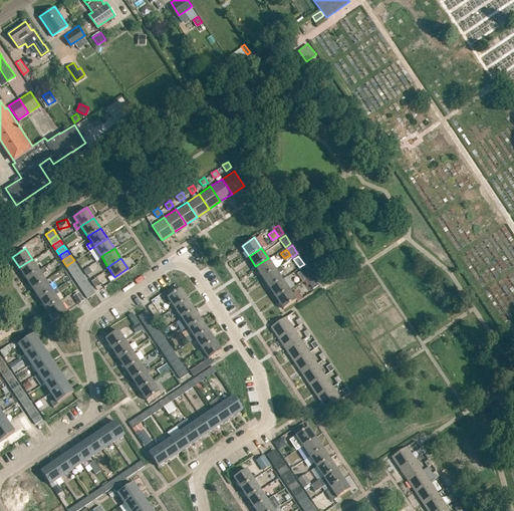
[(262,276),(275,268),(268,258),(255,266),(262,276)]
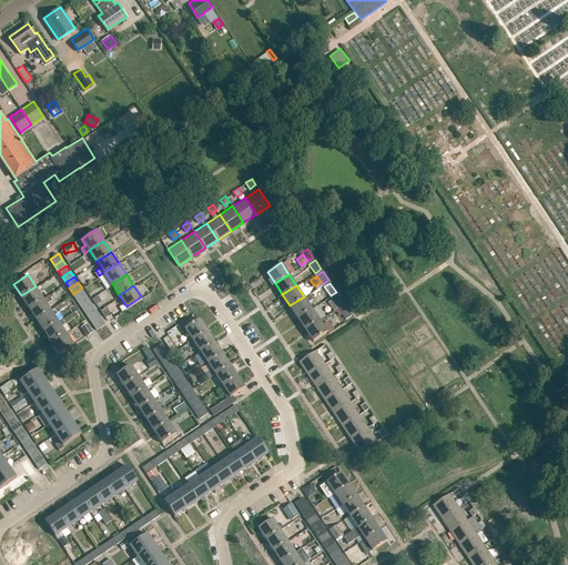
[(43,298),(42,298),(36,286),(21,295),(29,308),(43,298)]
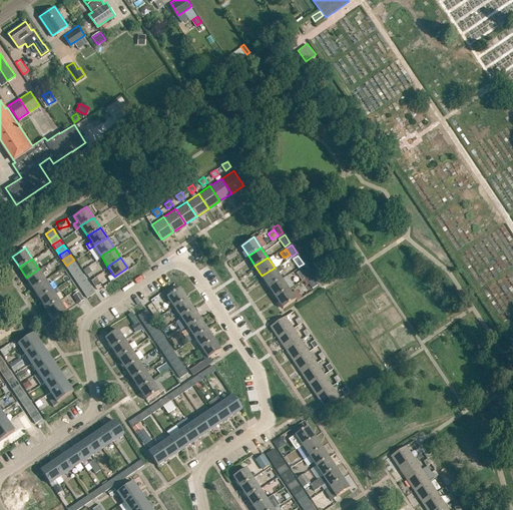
[(69,271),(77,266),(74,260),(66,266),(69,271)]
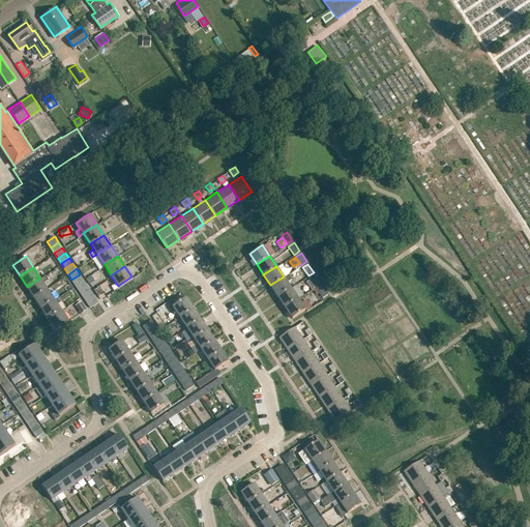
[(47,288),(42,282),(49,277),(46,273),(39,277),(40,277),(27,287),(34,297),(47,288)]
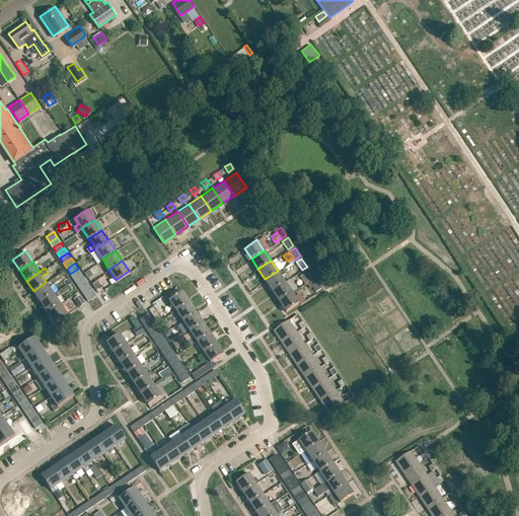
[(272,289),(285,281),(281,275),(285,272),(282,268),(278,271),(265,279),(272,289)]
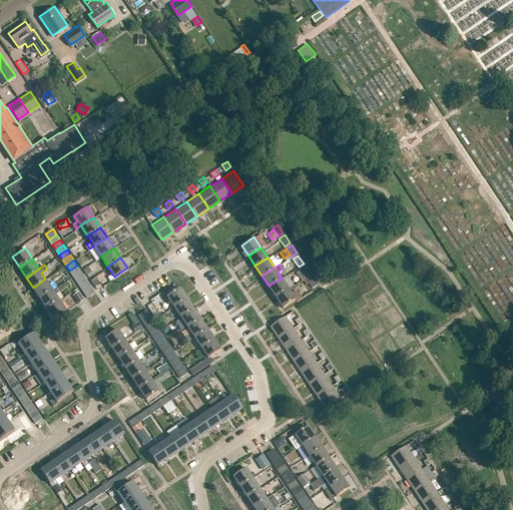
[(73,276),(81,271),(77,266),(69,271),(73,276)]
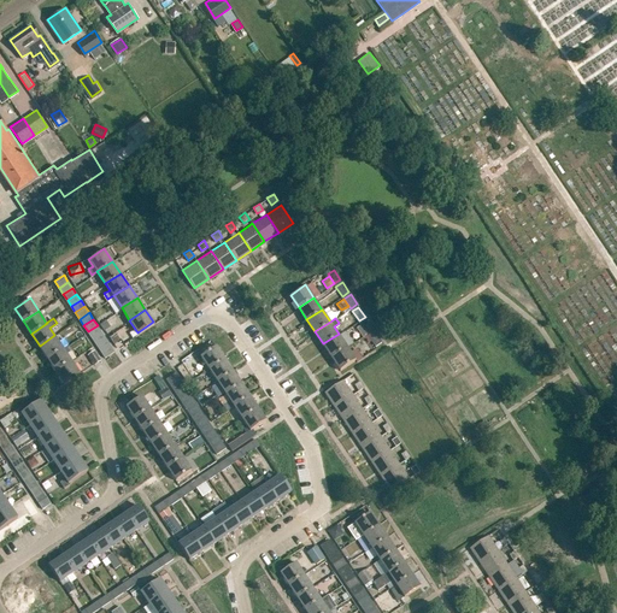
[(366,332),(372,329),(366,319),(360,323),(366,332)]
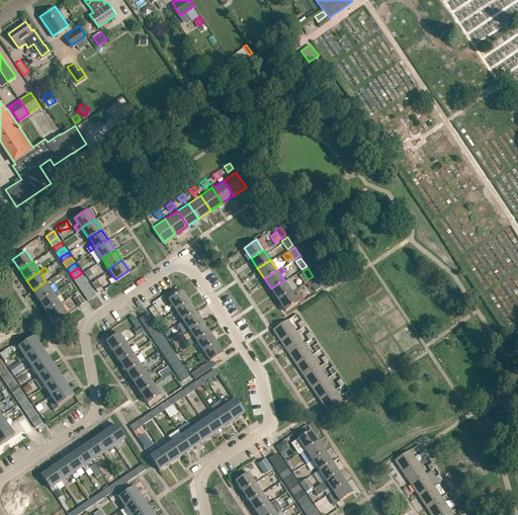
[(77,283),(85,278),(82,273),(74,278),(77,283)]
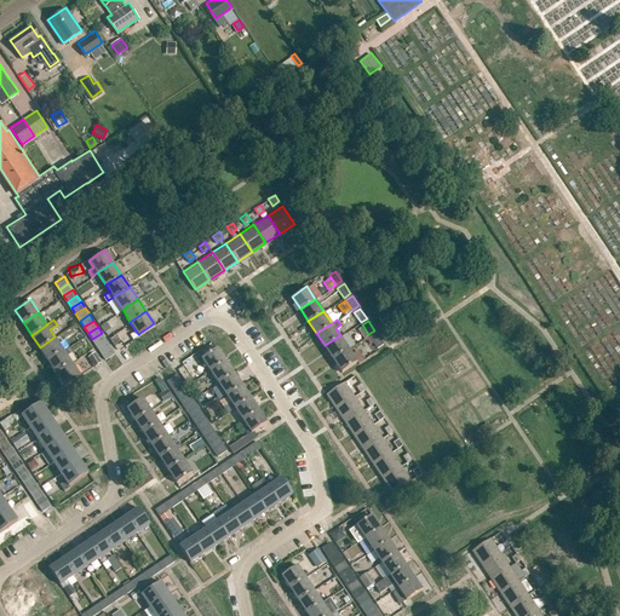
[(118,332),(110,337),(116,345),(124,340),(118,332)]
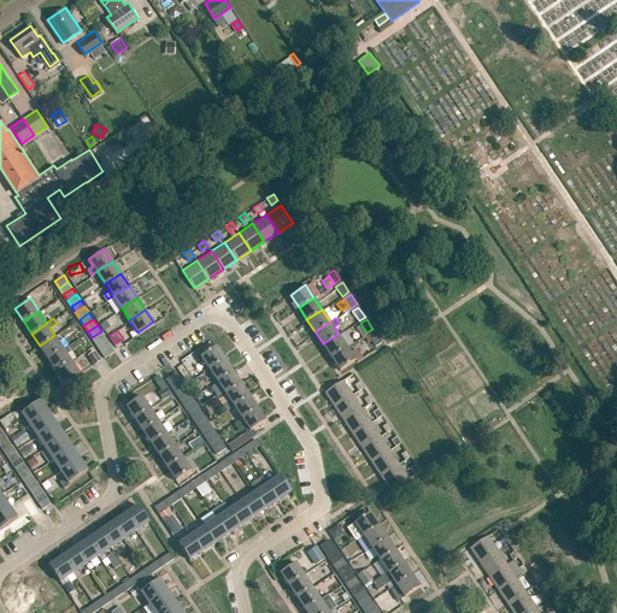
[(97,343),(106,337),(101,331),(92,337),(97,343)]
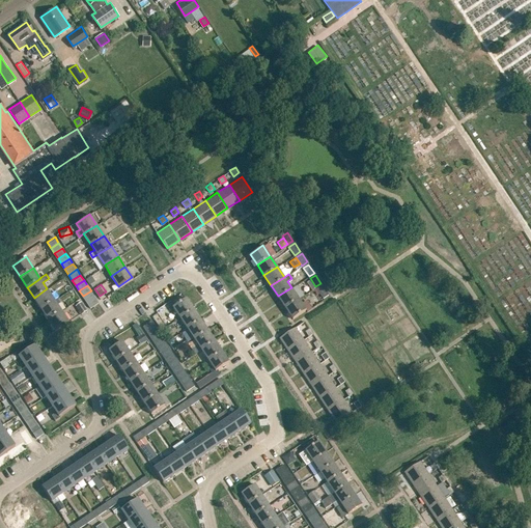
[(323,297),(328,294),(323,285),(317,288),(323,297)]
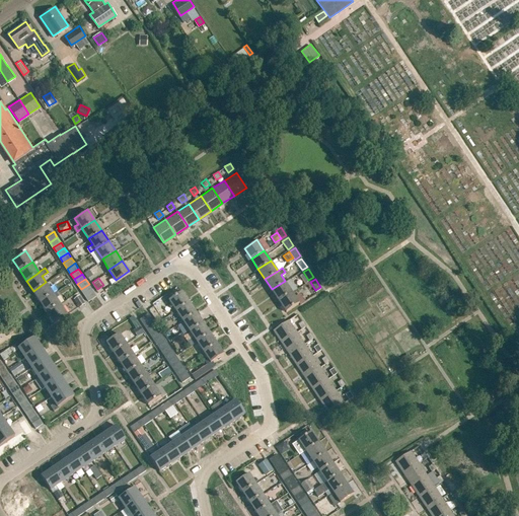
[(279,299),(291,291),(285,281),(272,289),(279,299)]
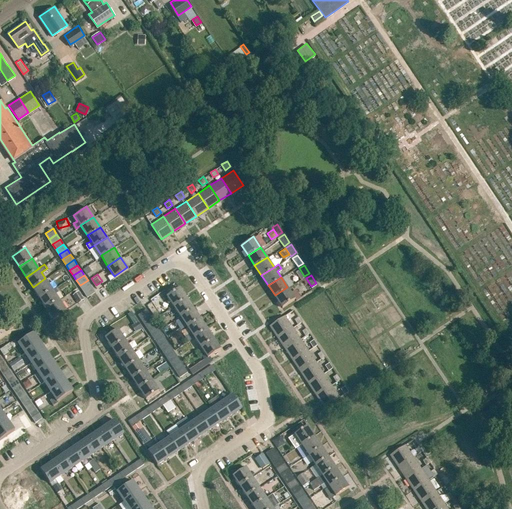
[(33,287),(39,297),(52,288),(45,278),(33,287)]
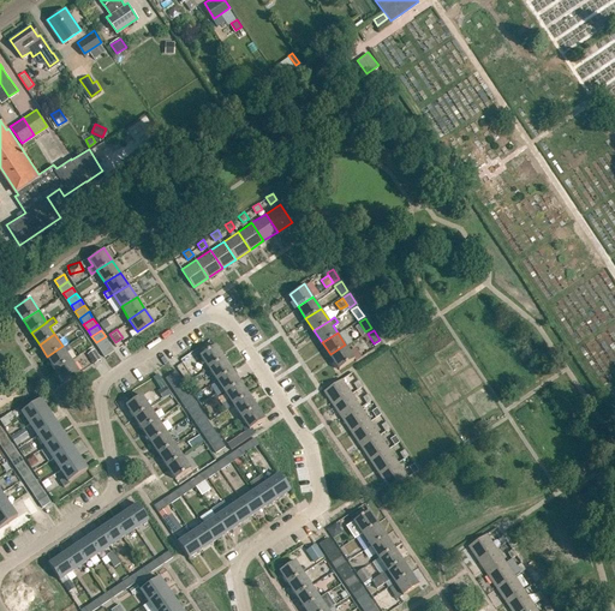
[(100,349),(109,342),(106,336),(96,342),(100,349)]
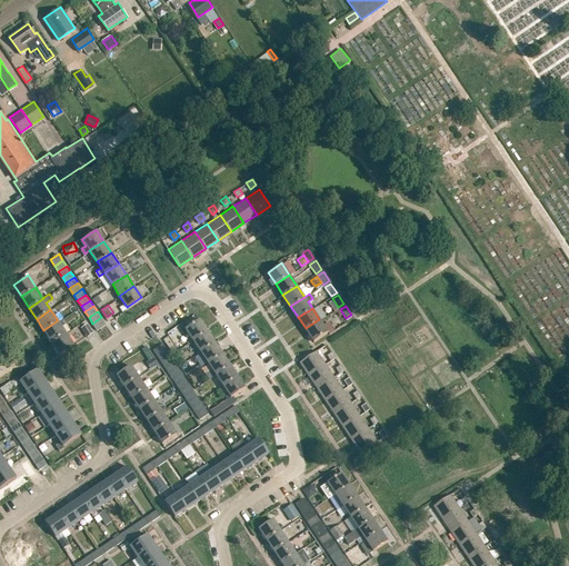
[(101,317),(92,324),(97,329),(106,323),(101,317)]
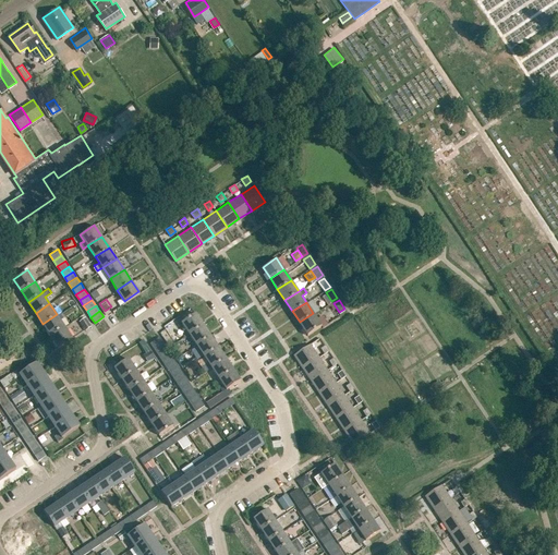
[(189,333),(203,324),(195,312),(181,322),(189,333)]
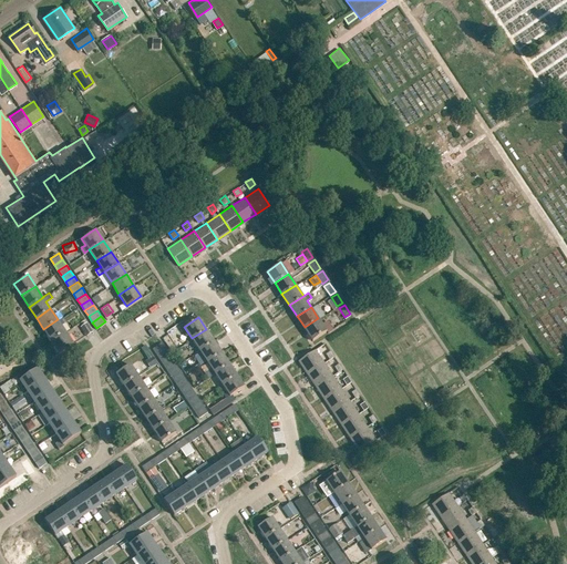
[(318,318),(305,327),(312,339),(326,329),(318,318)]
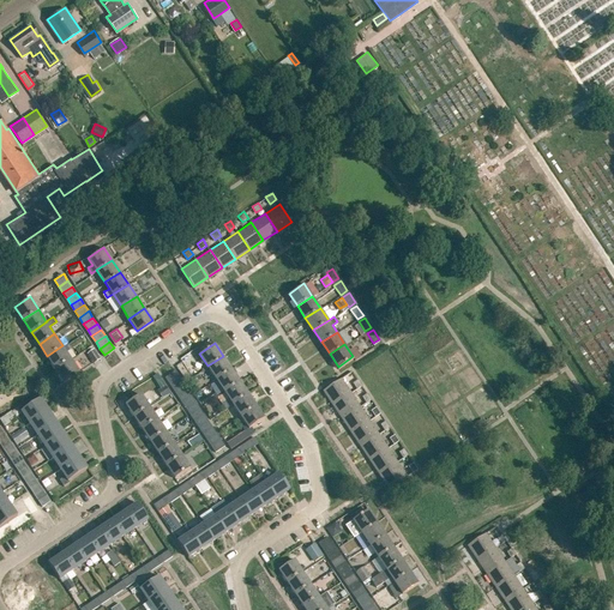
[(47,356),(55,368),(71,357),(66,351),(62,345),(47,356)]
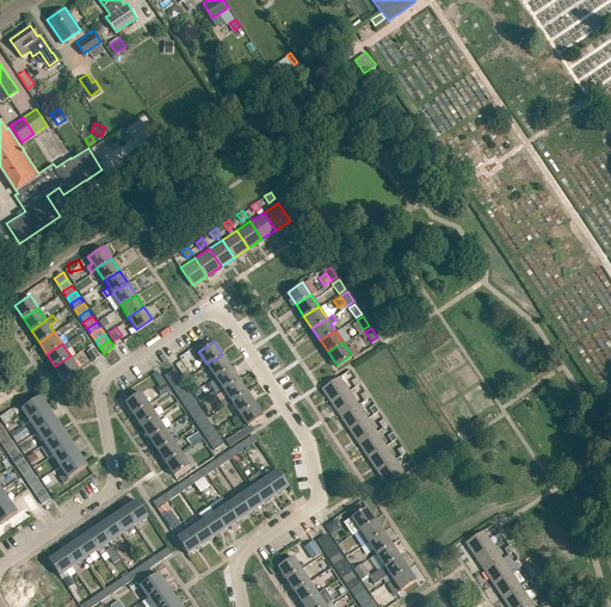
[(93,359),(99,355),(93,346),(86,350),(93,359)]
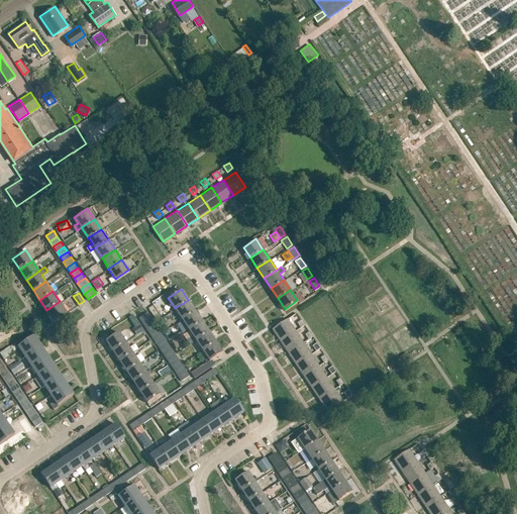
[(70,294),(61,300),(66,308),(75,302),(70,294)]
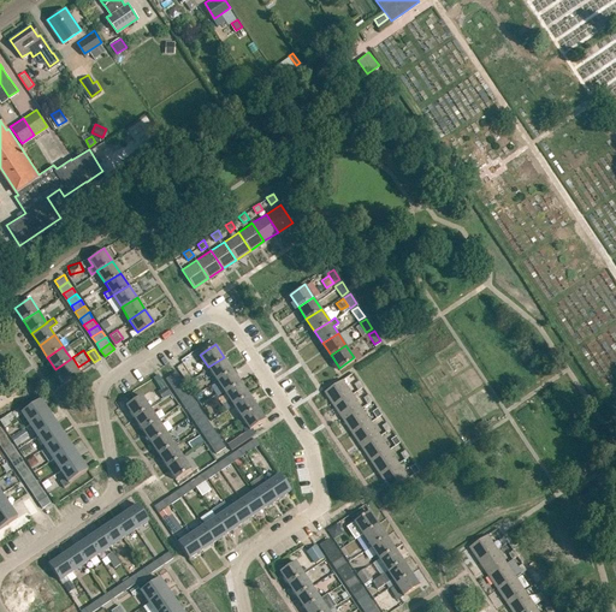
[(217,379),(232,369),(224,357),(208,367),(217,379)]
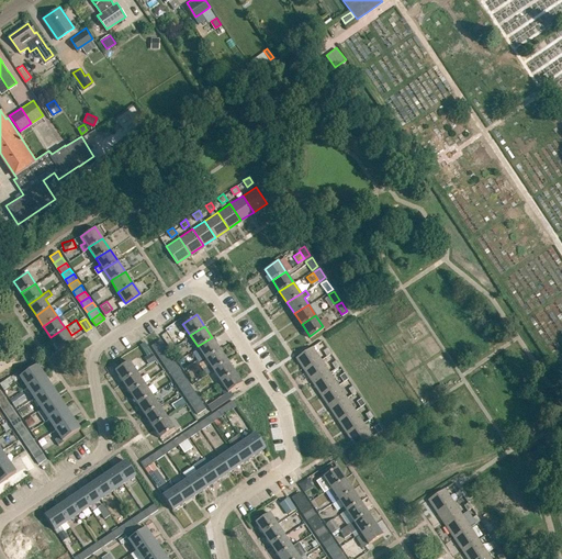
[(65,327),(51,337),(58,348),(72,339),(65,327)]
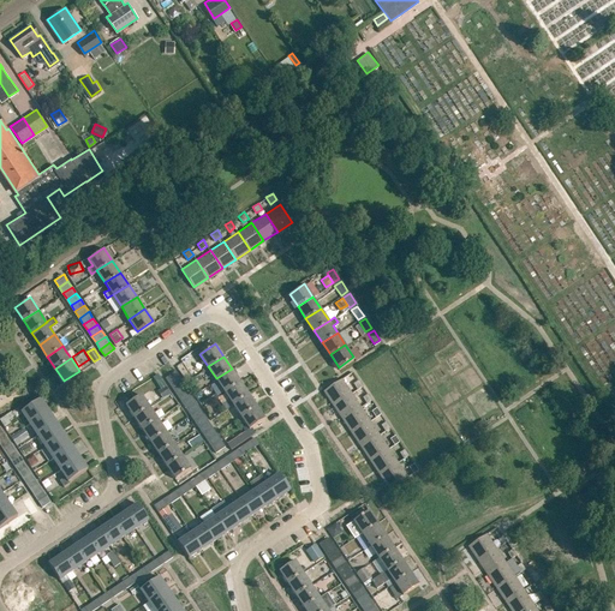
[(225,390),(240,381),(232,369),(216,378),(225,390)]
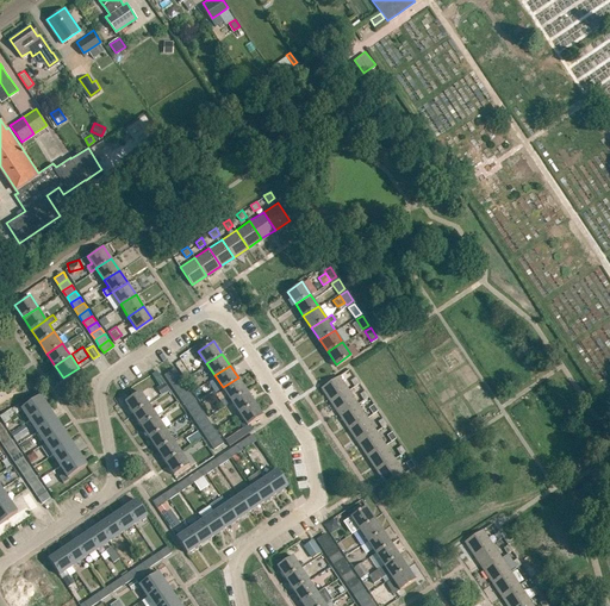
[(168,380),(178,373),(174,367),(165,373),(168,380)]
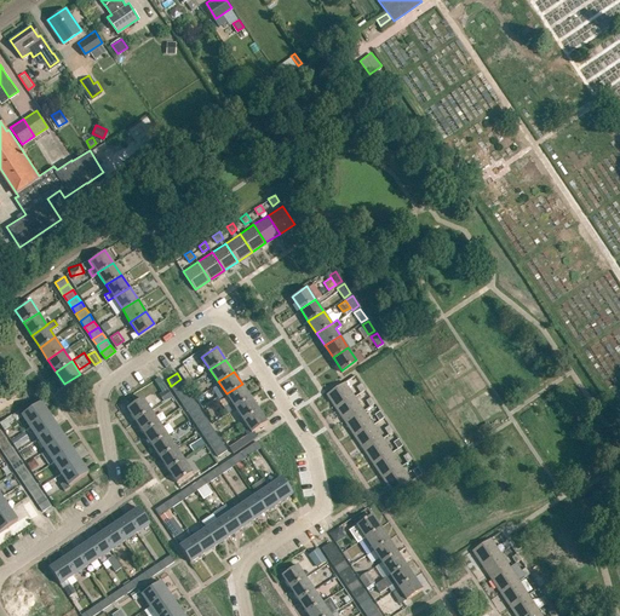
[(176,392),(185,386),(181,379),(171,386),(176,392)]
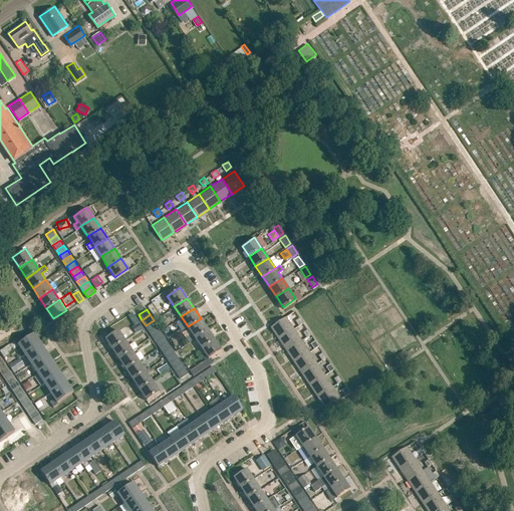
[(278,337),(293,327),(285,315),(270,325),(278,337)]
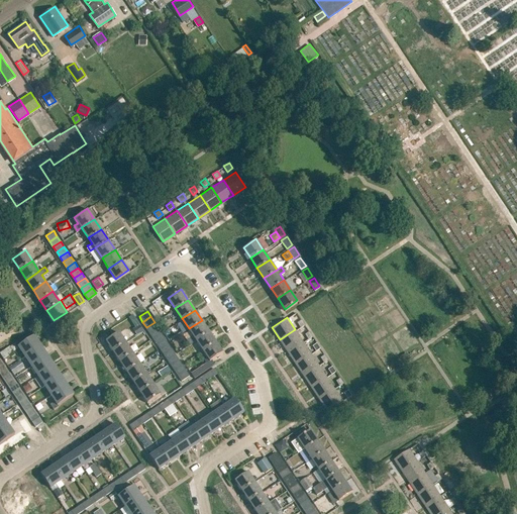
[(202,320),(189,328),(196,339),(208,330),(202,320)]
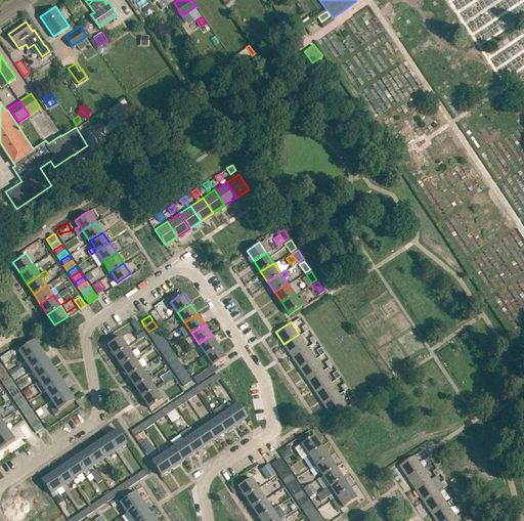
[(142,327),(135,332),(138,338),(146,333),(142,327)]
